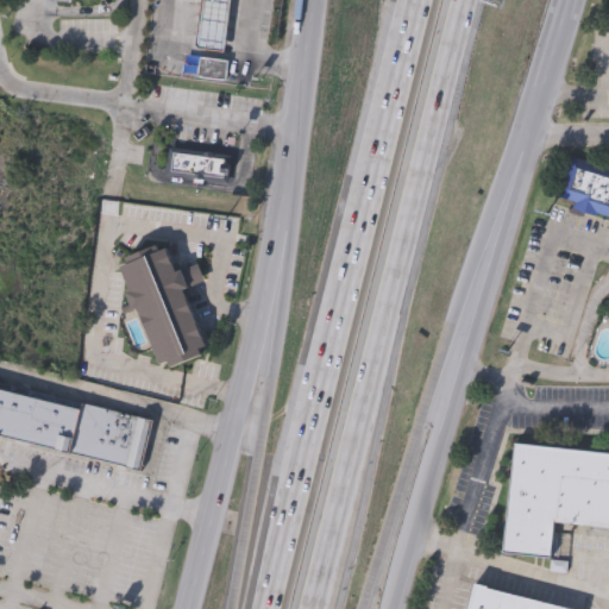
[(231,0),(195,0),(200,0),(195,55),(226,57),(231,0)]
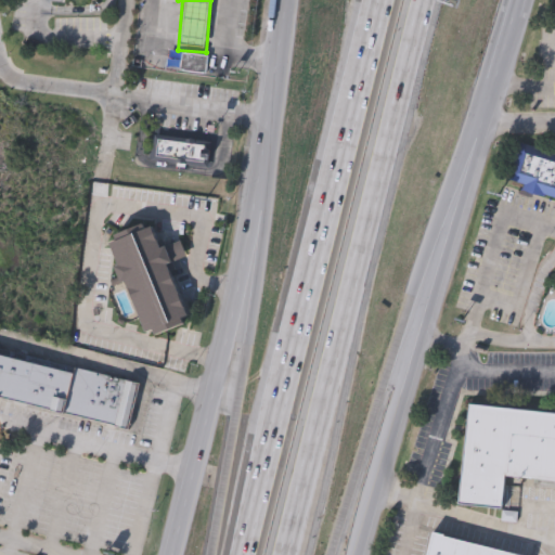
[(180,73),(183,52),(210,55),(207,76),(180,73)]
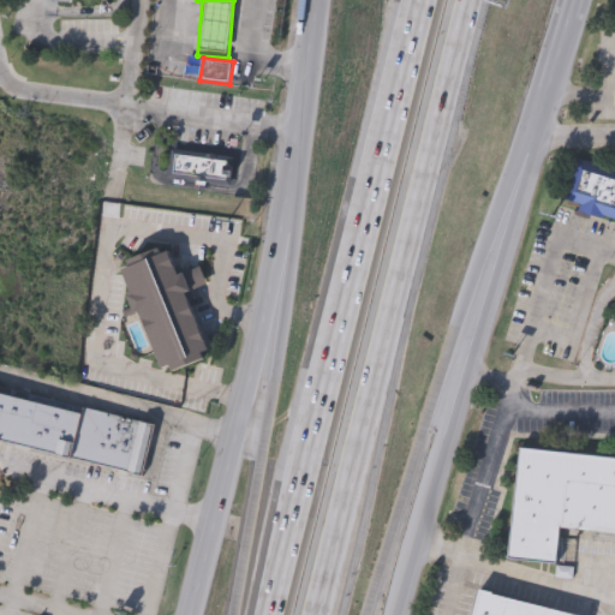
[(169,178),(172,156),(227,162),(225,184),(169,178)]
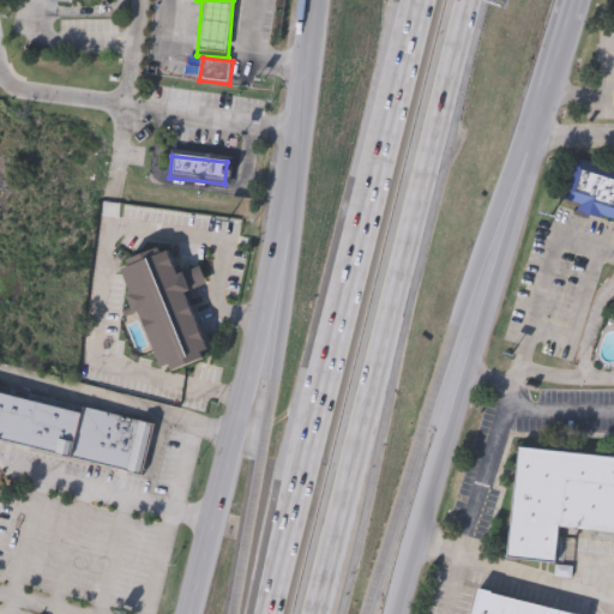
[(575,161),(613,170),(613,220),(563,206),(575,161)]
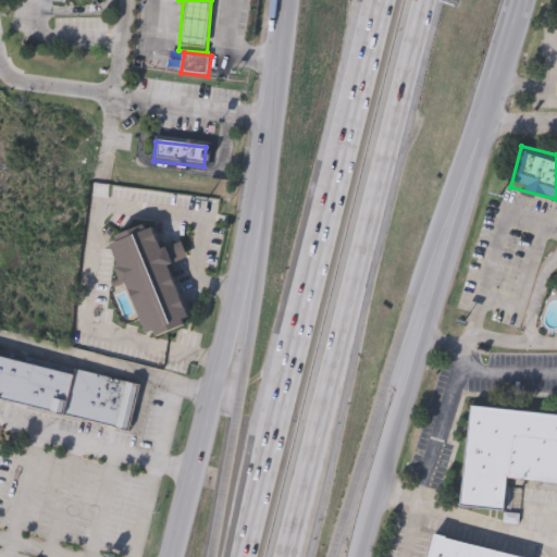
[(183,242),(189,257),(168,265),(193,322),(158,337),(157,334),(148,337),(108,245),(151,226),(162,251),(183,242)]
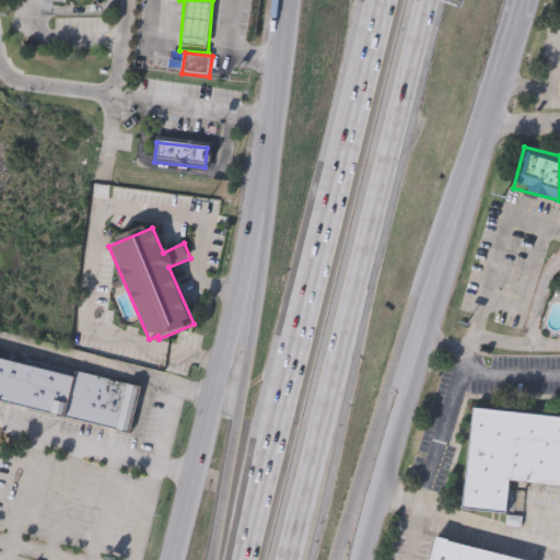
[(1,404),(0,404),(0,354),(147,389),(136,435),(1,404)]
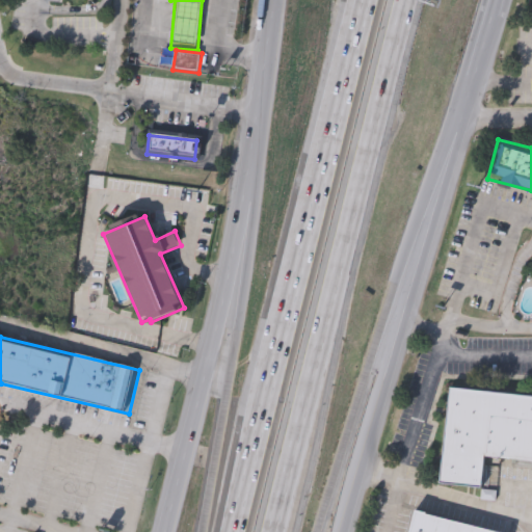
[(531,466),(484,461),(482,488),(439,485),(447,390),(531,397),(531,466)]
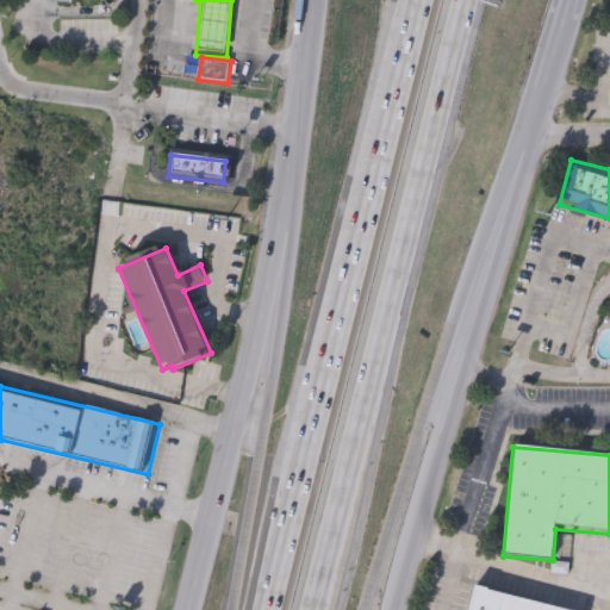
[(467,609),(473,589),(558,609),(467,609)]
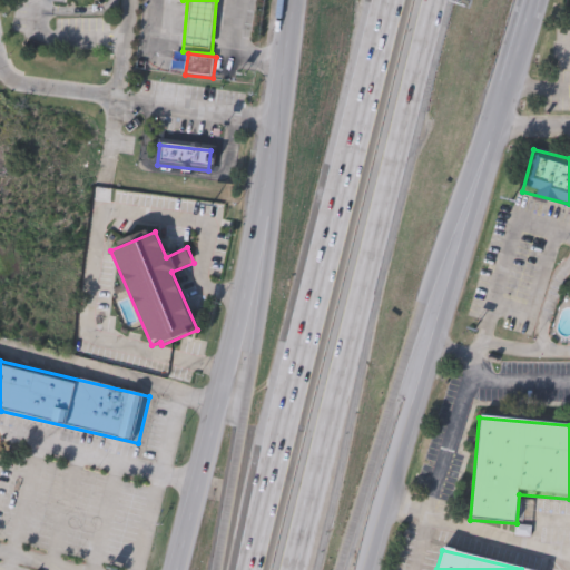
All buildings are outlined.
